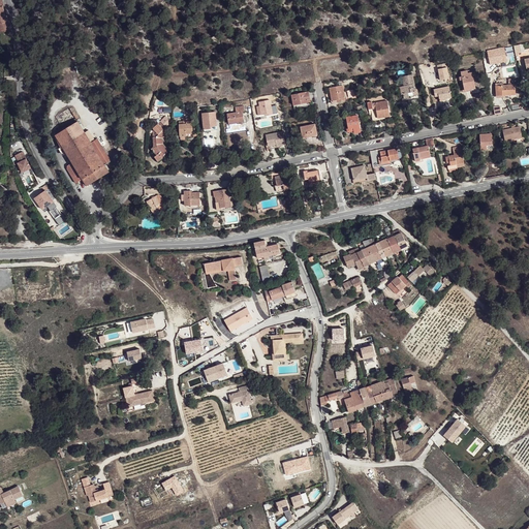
[(4,9),(2,0),(0,0),(0,30),(0,32),(8,31),(4,9)]
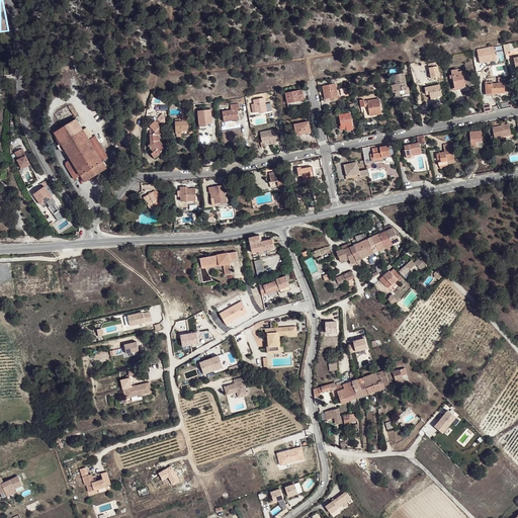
[(495,50),(491,51),(490,47),(478,50),(480,63),(492,61),(497,60),(495,50)]
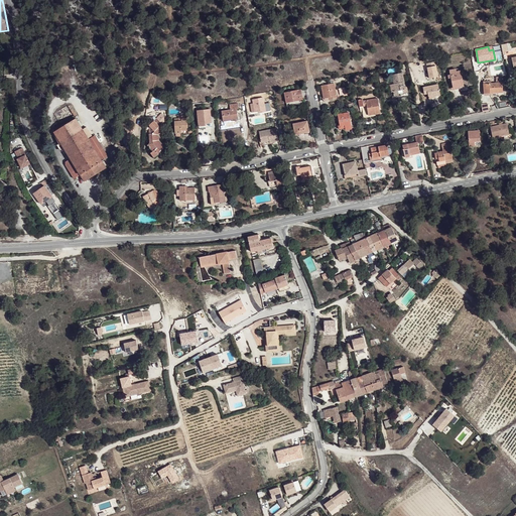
[(436,61),(427,62),(429,78),(438,77),(436,61)]
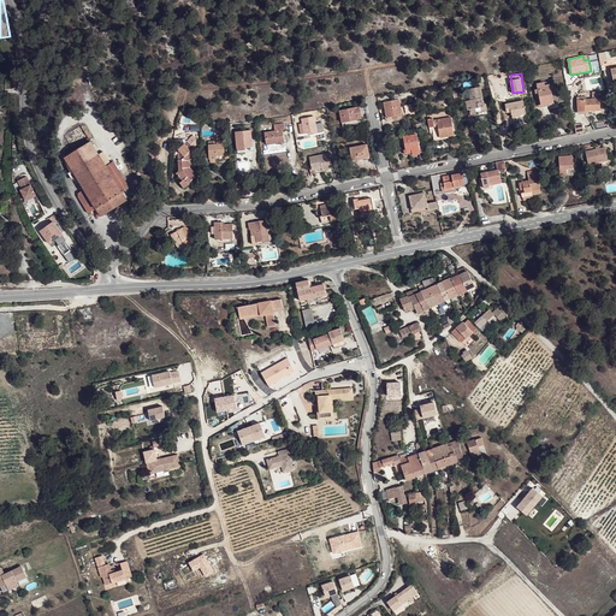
[(538,89),(539,93),(542,105),(554,102),(550,84),(545,86),(545,83),(537,84),(538,89)]
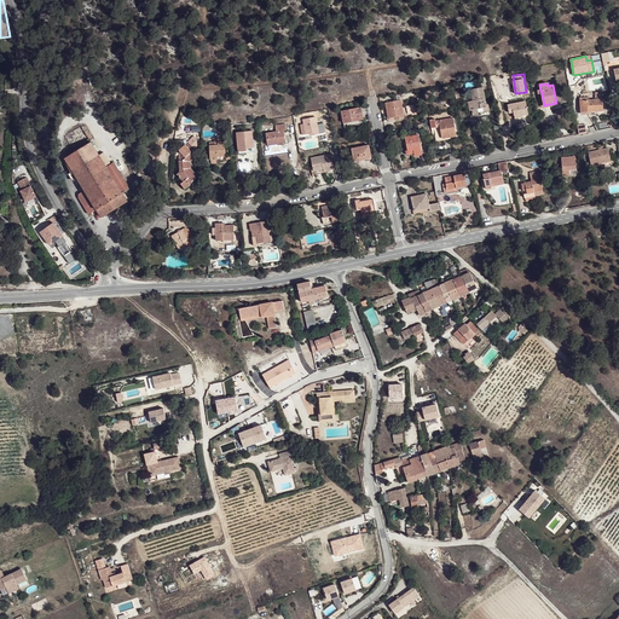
[(470,120),(491,115),(489,104),(486,104),(484,87),(470,90),(473,100),(467,102),(470,120)]
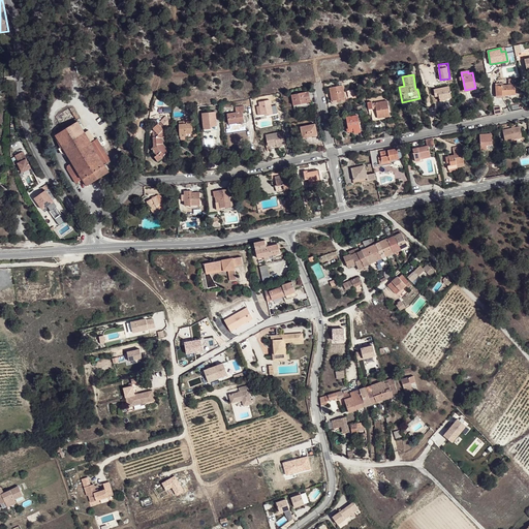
[(501,93),(501,96),(515,95),(515,80),(508,80),(508,82),(508,86),(500,86),(495,86),(495,94),(501,93)]
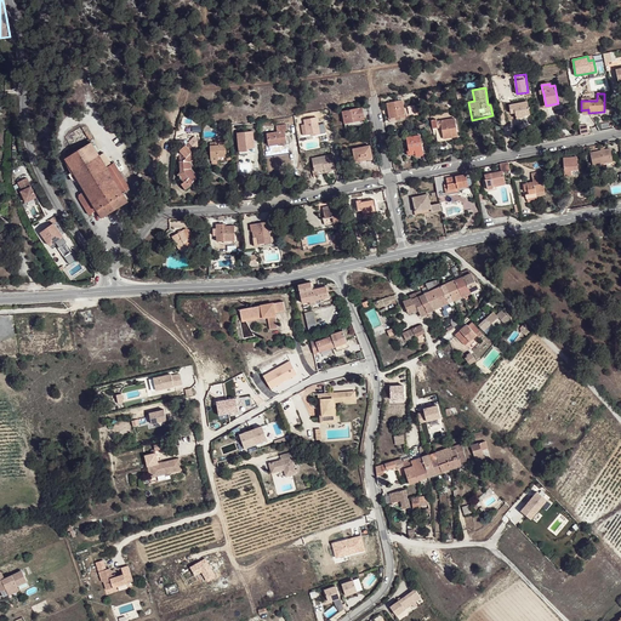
[(397,118),(397,119),(405,118),(403,101),(387,103),(391,118),(397,118)]
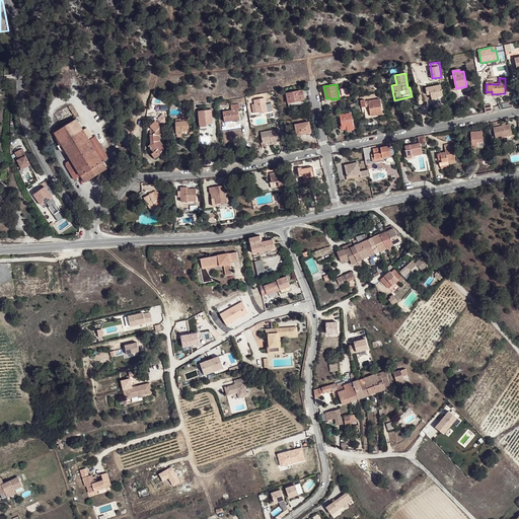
[(438,96),(443,95),(440,85),(426,88),(427,94),(431,93),(432,99),(439,97),(438,96)]
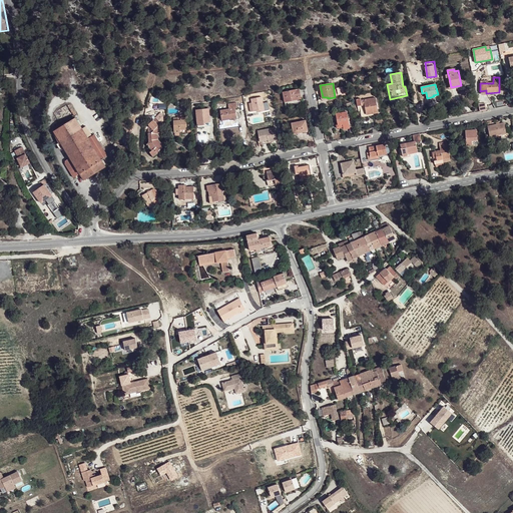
[(298,99),(302,99),(300,89),(284,92),(286,105),(299,103),(298,99)]
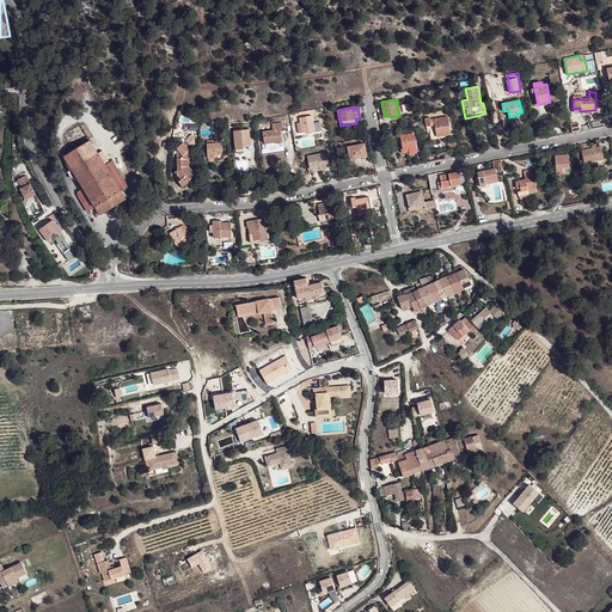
[(299,134),(307,132),(311,132),(311,134),(320,132),(318,123),(313,124),(312,116),(300,118),(301,127),(298,128),(299,134)]
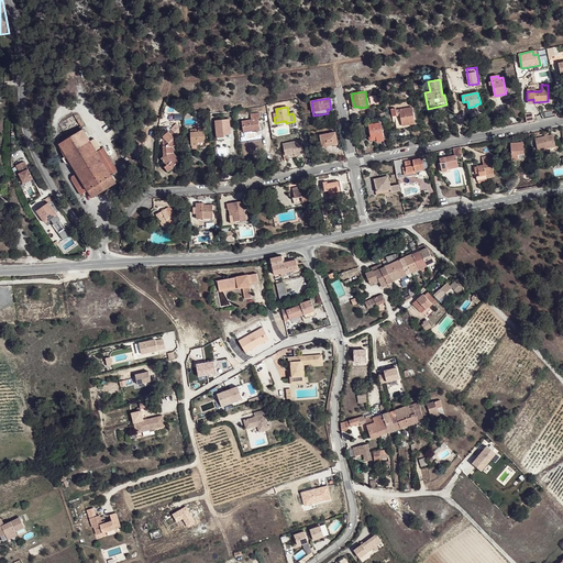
[(393,118),(396,117),(400,116),(403,125),(415,123),(411,107),(396,110),(396,108),(390,109),(393,118)]
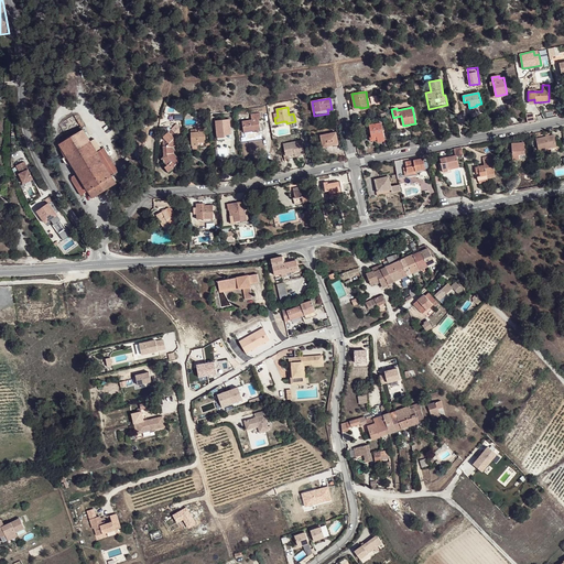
[(253,129),(260,127),(259,119),(261,119),(260,112),(251,115),(252,120),(242,121),(245,132),(253,131),(253,129)]
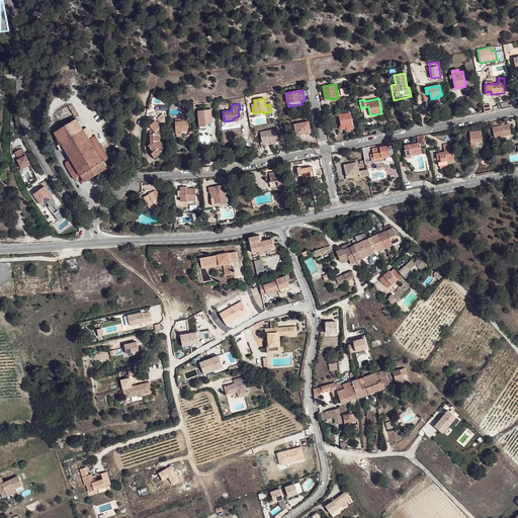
[(207,123),(212,123),(210,109),(198,111),(200,126),(208,125),(207,123)]
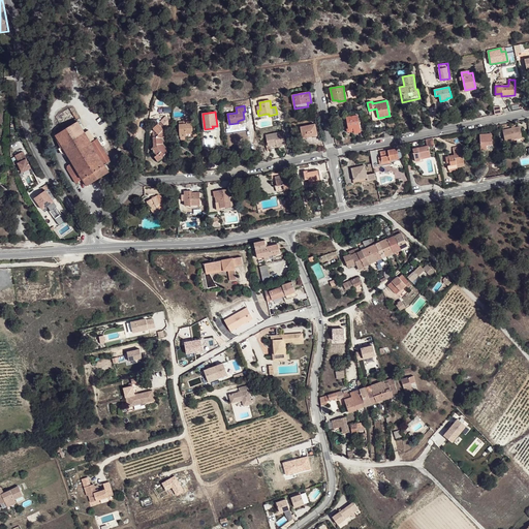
[(346,117),(347,124),(348,129),(353,128),(353,131),(354,133),(361,132),(358,115),(346,117)]
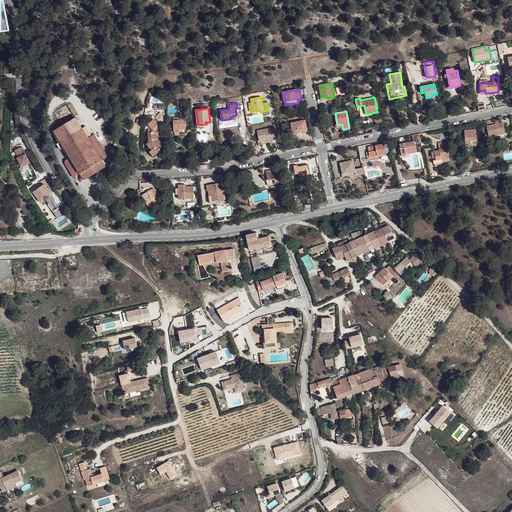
[(181,129),(188,128),(186,115),(180,116),(180,118),(174,118),(175,133),(181,132),(181,129)]
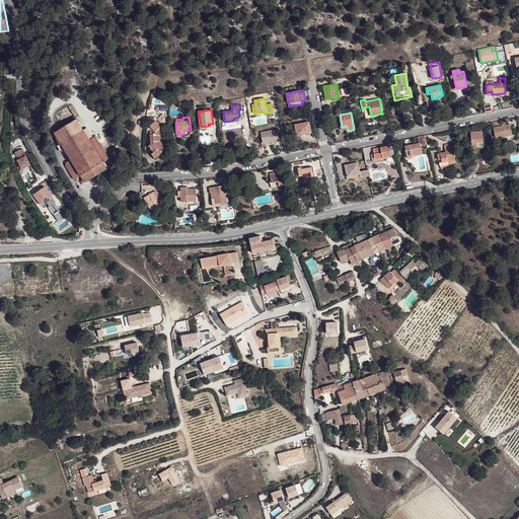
[(89,141),(89,140),(83,131),(76,120),(55,133),(63,145),(65,149),(72,159),(67,162),(67,166),(75,179),(81,175),(85,182),(106,168),(102,162),(110,158),(96,136),(89,141)]
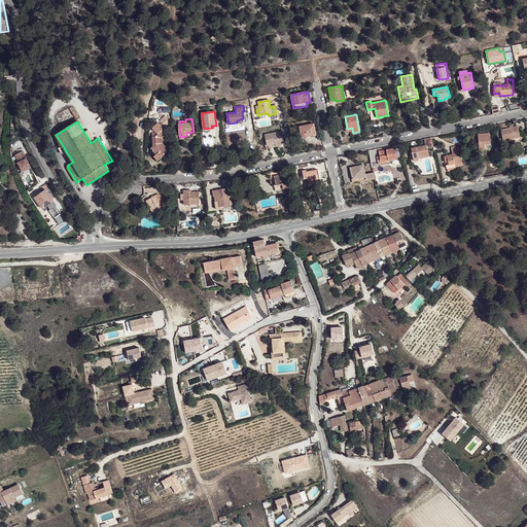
[(159,134),(156,136),(156,145),(153,147),(151,148),(156,155),(154,156),(157,161),(163,157),(163,156),(170,150),(164,144),(163,138),(168,134),(164,130),(166,128),(160,121),(153,128),(153,129),(159,134)]
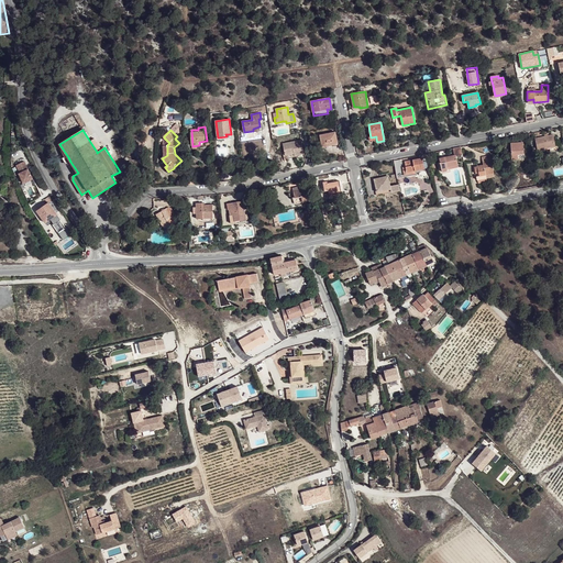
[(332,143),(338,142),(337,135),(334,135),(333,133),(320,135),(322,147),(332,145),(332,143)]
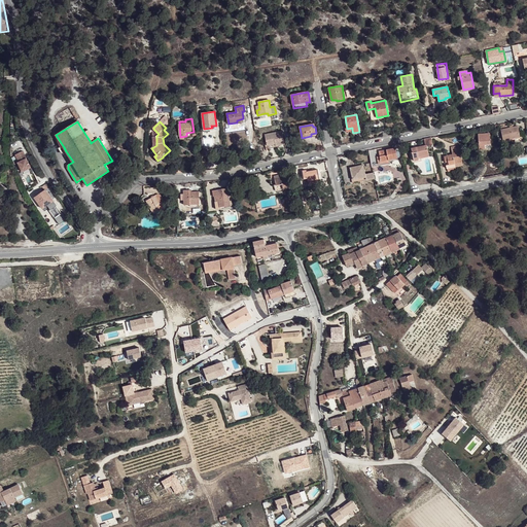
[(513,128),(510,128),(501,130),(503,140),(515,138),(520,137),(521,139),(521,141),(525,141),(523,131),(519,131),(518,127),(513,128)]
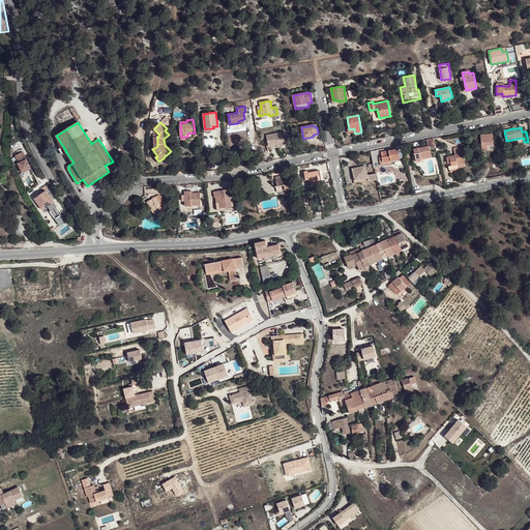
[(85,134),(91,143),(95,140),(90,130),(85,134)]
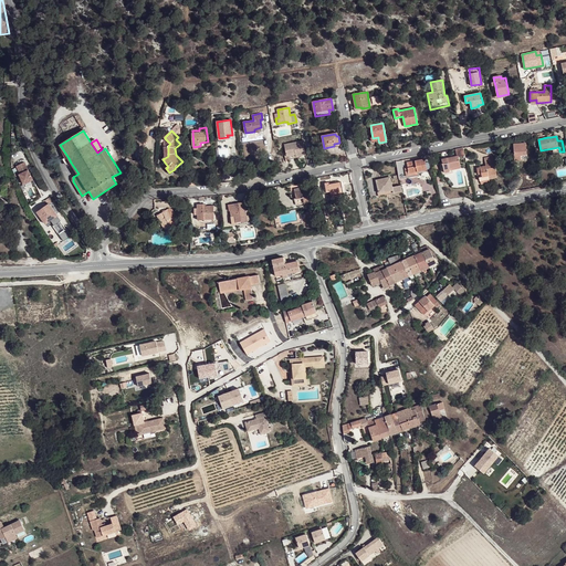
[(303,140),(284,144),(286,155),(295,153),(296,158),(300,157),(300,156),(306,155),(303,140)]
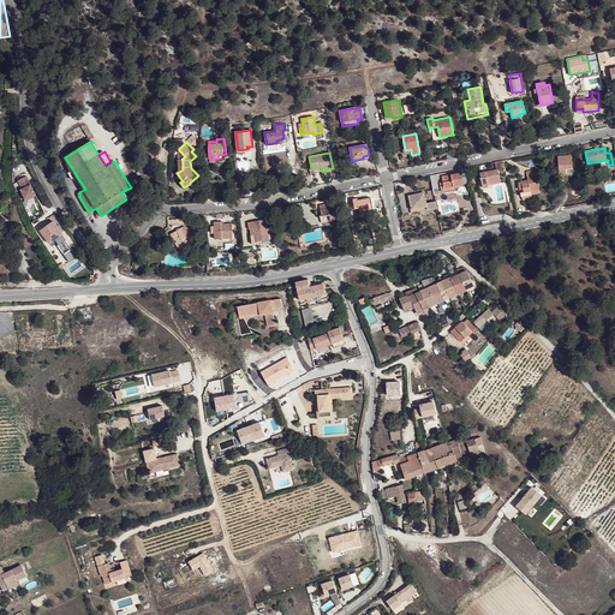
[(559,174),(573,173),(572,155),(557,156),(559,174)]
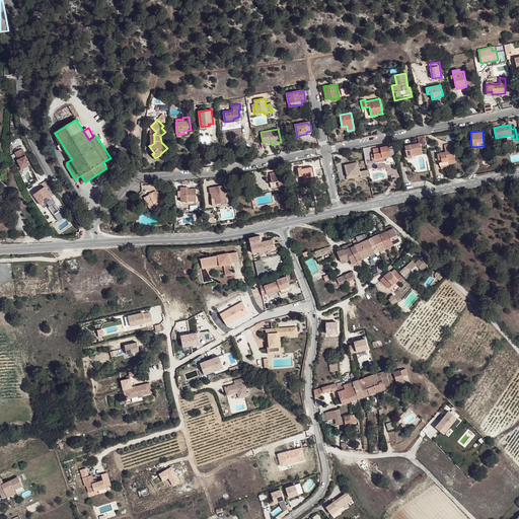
[(413,154),(422,152),(420,143),(405,146),(405,150),(408,158),(413,157),(413,154)]
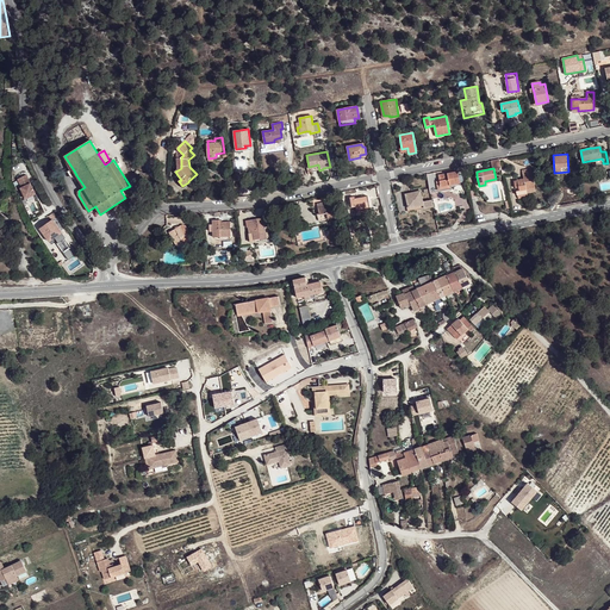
[(530,168),(522,170),(524,179),(514,181),(516,188),(518,187),(518,190),(516,191),(518,198),(527,195),(527,193),(536,191),(530,168)]
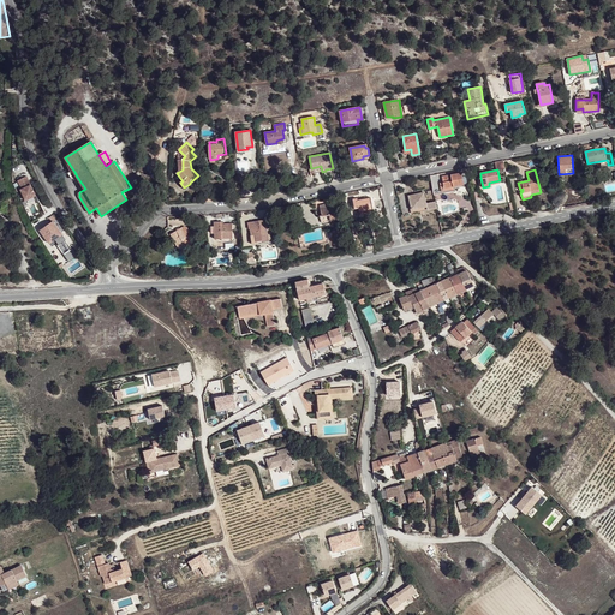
[(464,184),(463,173),(442,177),(443,184),(445,187),(440,189),(441,193),(455,191),(454,186),(464,184)]
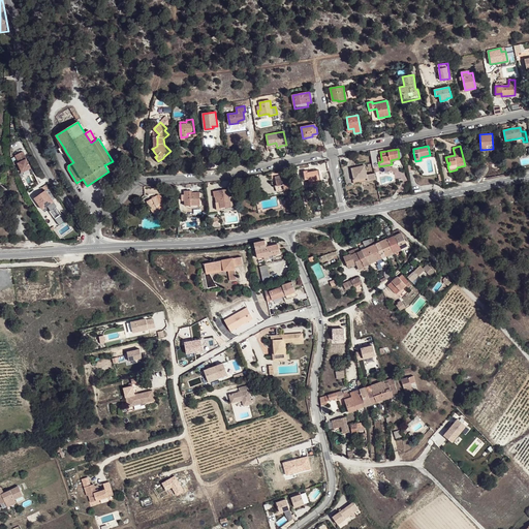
[(23,173),(24,172),(31,168),(24,152),(17,155),(20,162),(19,163),(23,173)]
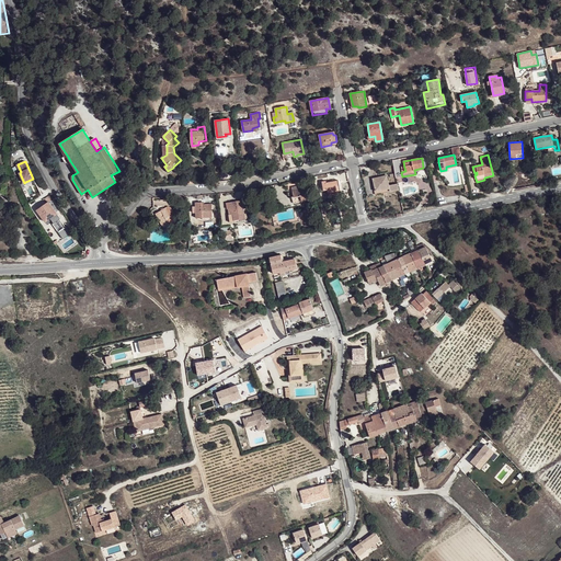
[(457,167),(456,164),(446,167),(446,170),(441,171),(438,162),(436,162),(438,173),(449,171),(448,169),(457,167)]
